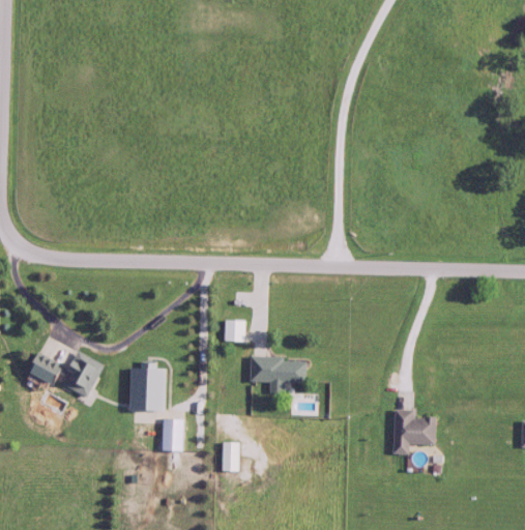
[(246,342),(246,320),(224,320),(224,342),(246,342)]
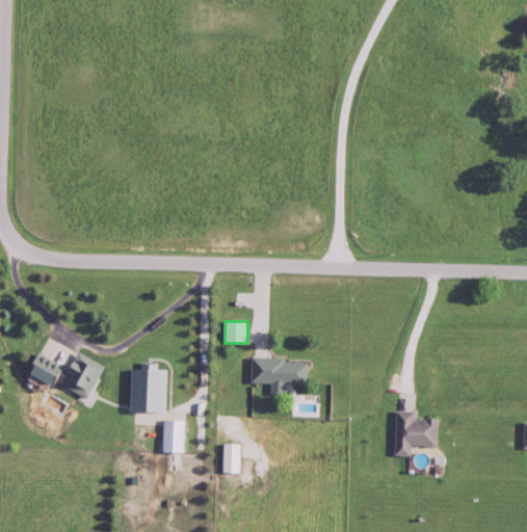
[(61,384),(88,398),(104,367),(77,352),(61,384)]
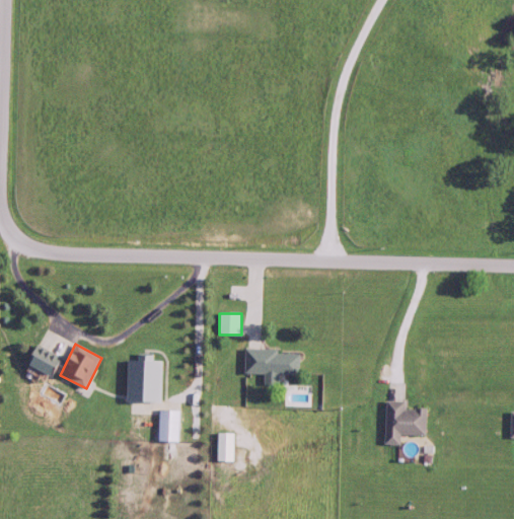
[(29,367),(51,373),(56,355),(34,348),(29,367)]
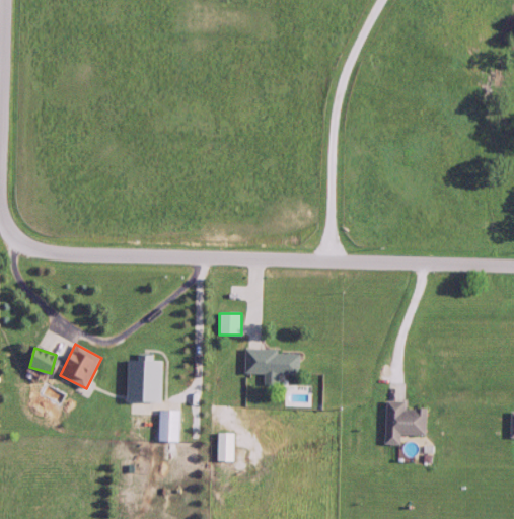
[(243,374),(292,374),(292,350),(243,350),(243,374)]
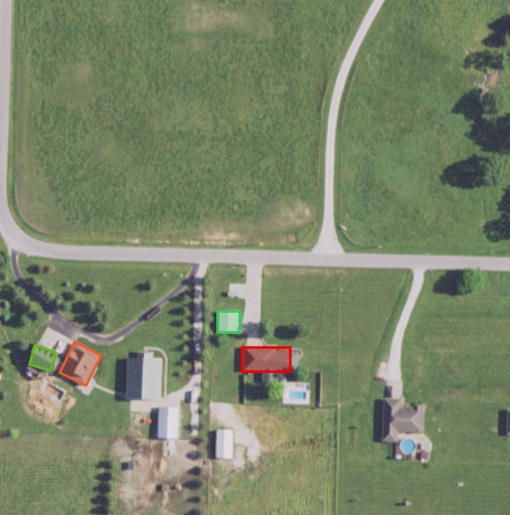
[(125,397),(158,398),(159,354),(138,354),(138,357),(127,357),(125,397)]
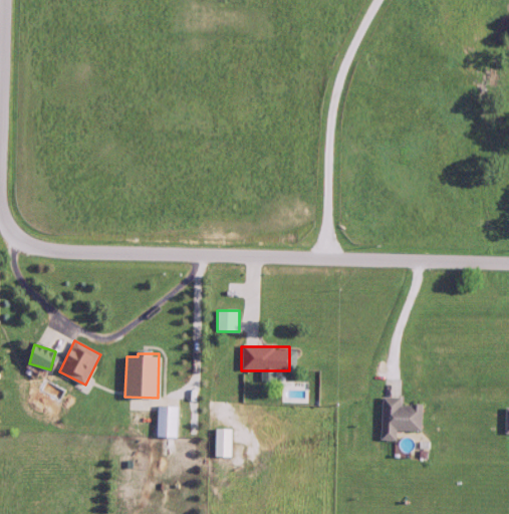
[(423,406),(401,405),(402,398),(382,398),(382,441),(397,441),(397,431),(422,431),(423,406)]
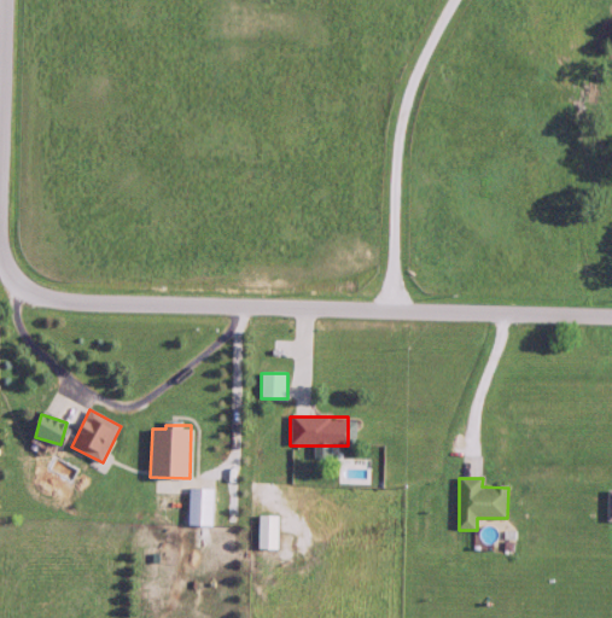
[(190,525),(214,525),(214,488),(190,488),(190,525)]
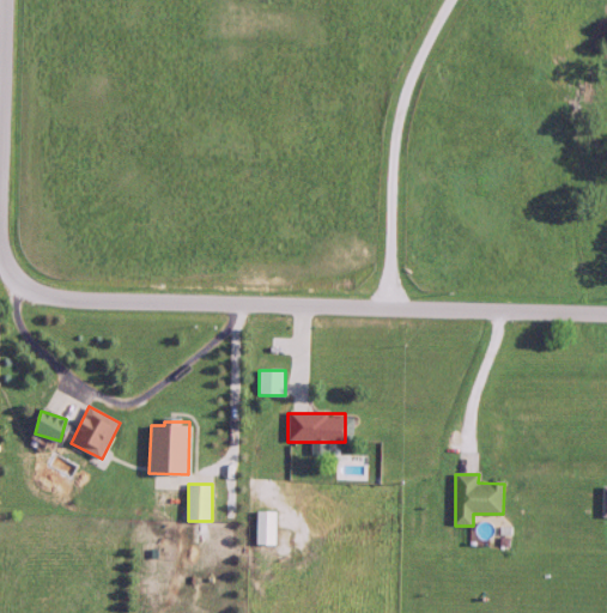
[(256,545),(278,545),(278,511),(256,511),(256,545)]
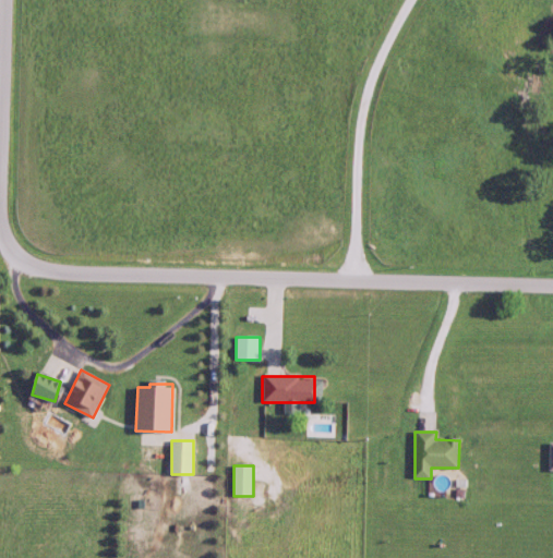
All buildings are outlined.
